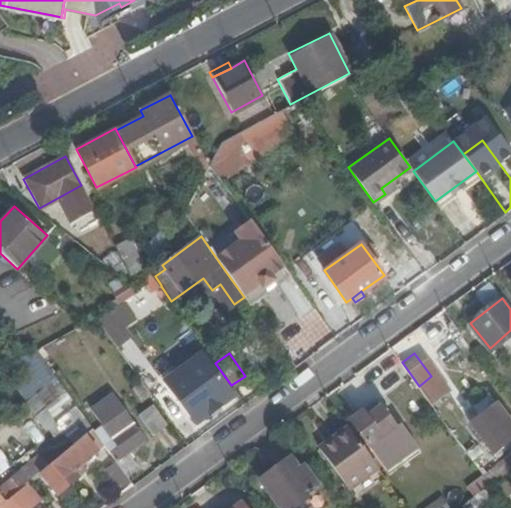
[(149,392),(158,404),(173,394),(149,361),(135,372),(142,382),(149,392)]
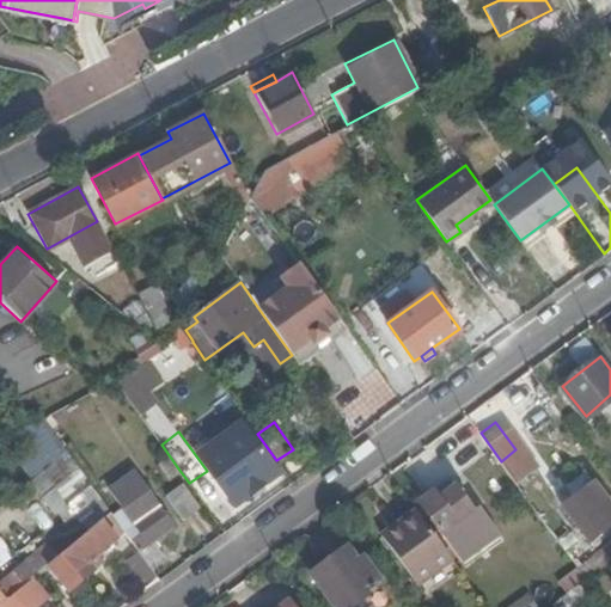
[(224,455),(231,465),(214,477),(231,502),(248,490),(250,491),(275,473),(250,436),(224,455)]
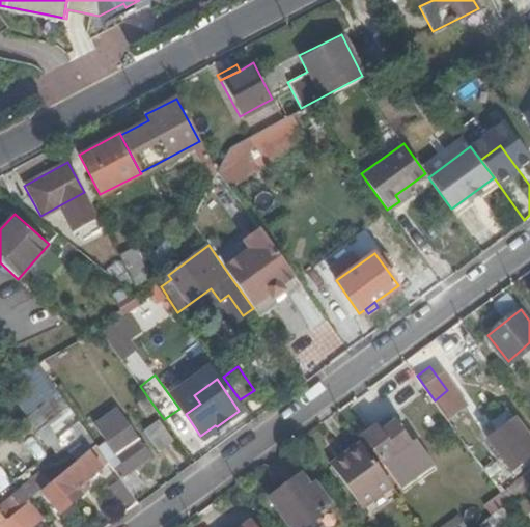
[(48,420),(67,405),(56,390),(37,407),(48,420)]
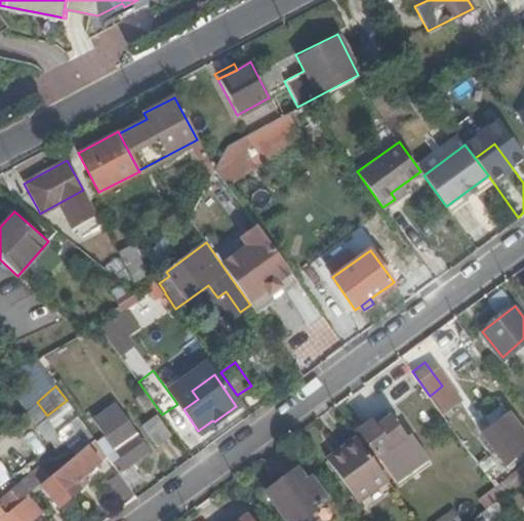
[(144,408),(153,402),(146,392),(143,395),(137,388),(131,392),(144,408)]
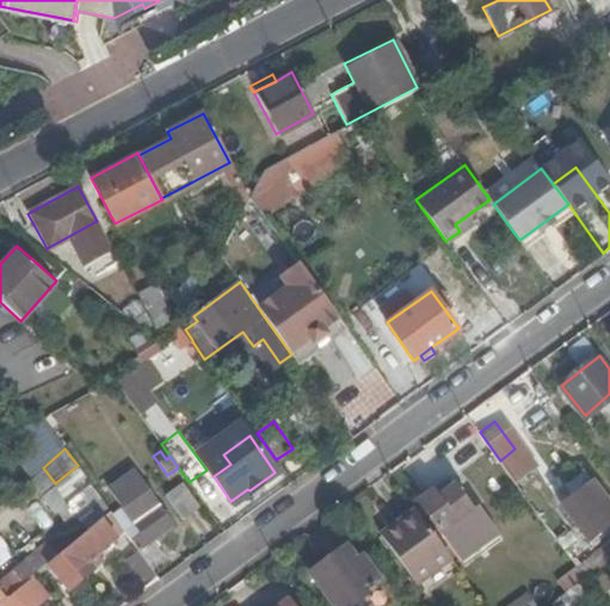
[(68,501),(90,482),(78,465),(55,483),(65,496),(68,501)]
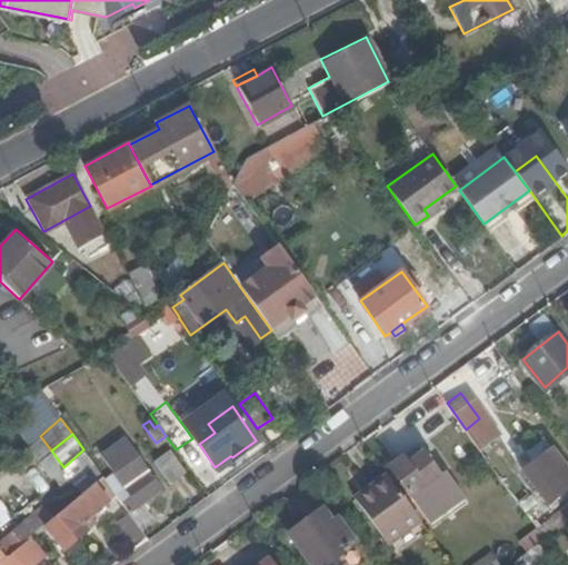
[(128,512),(137,506),(161,487),(125,436),(99,454),(119,479),(115,482),(120,489),(115,494),(128,512)]
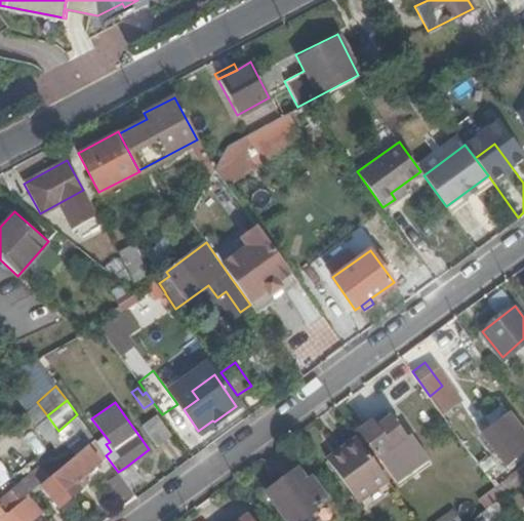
[(170,435),(156,414),(142,426),(155,445),(170,435)]
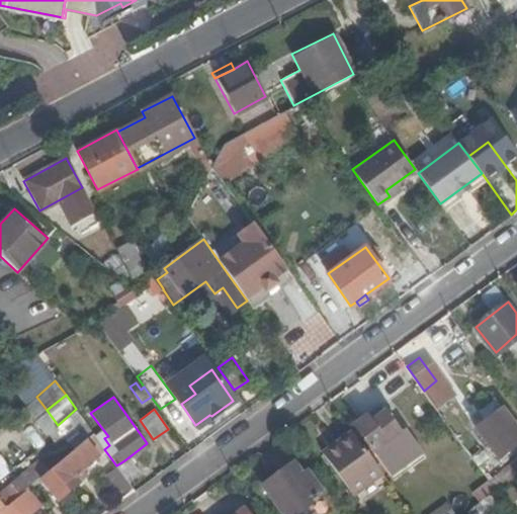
[(370,419),(366,414),(354,423),(372,448),(399,430),(383,410),(370,419)]
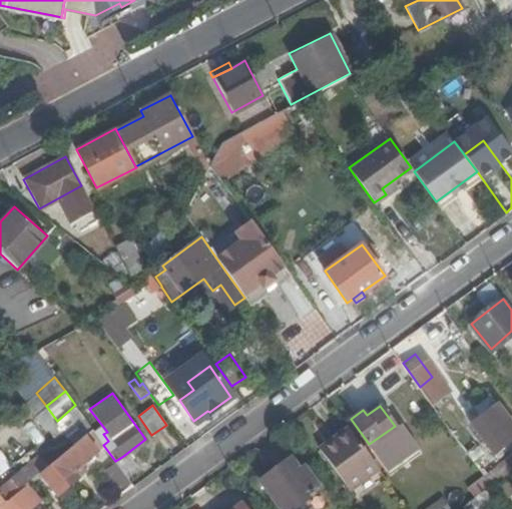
[(494,422),(486,411),(471,422),(492,452),(511,437),(511,436),(499,419),(494,422)]
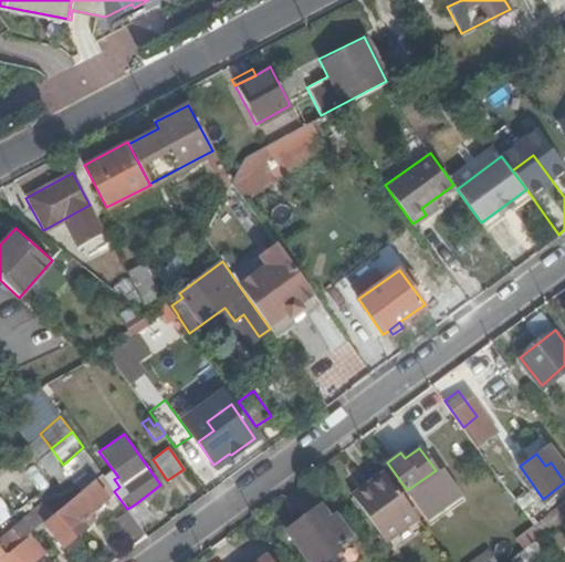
[(82,489),(102,474),(93,460),(72,477),(82,489)]
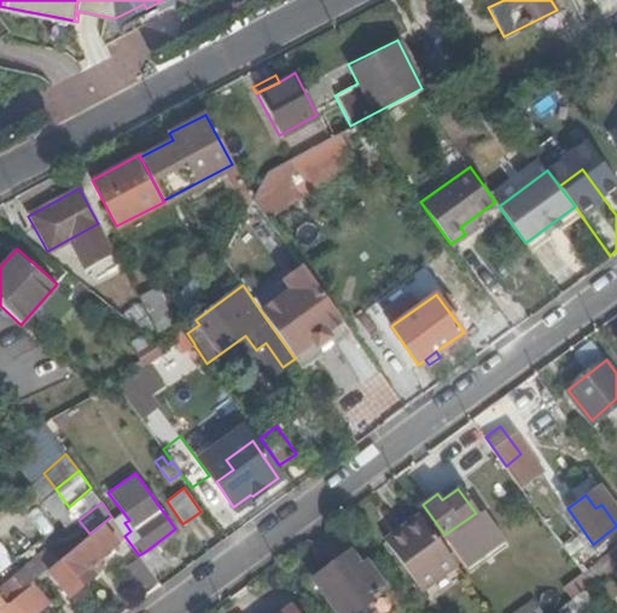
[(423,588),(457,562),(421,514),(388,539),(423,588)]
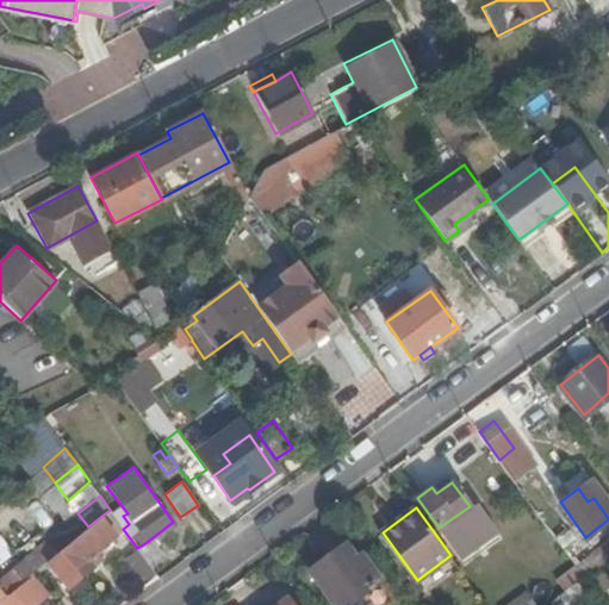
[(57,553),(43,565),(48,569),(51,567),(68,586),(92,566),(87,559),(113,536),(112,534),(122,526),(110,510),(88,526),(57,553)]
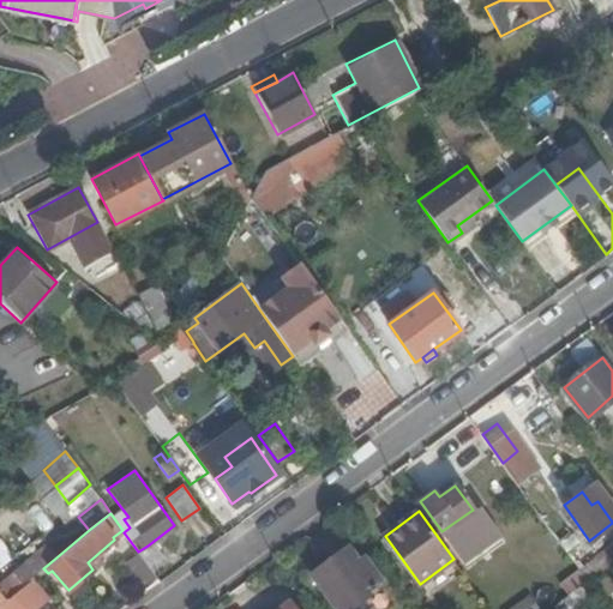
[(0,604),(32,578),(43,568),(58,556),(47,543),(0,582),(0,604)]
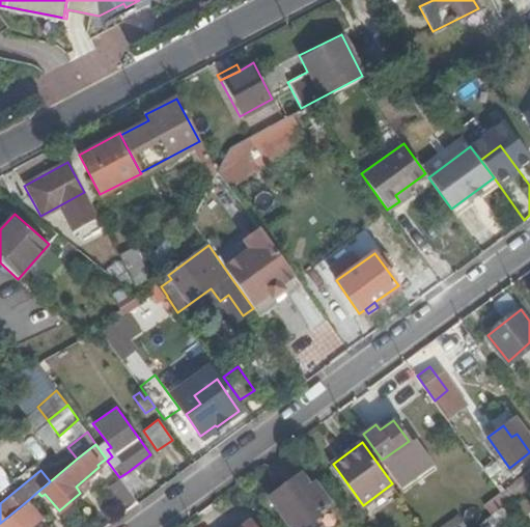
[(529,470),(501,491),(508,500),(529,484),(529,470)]
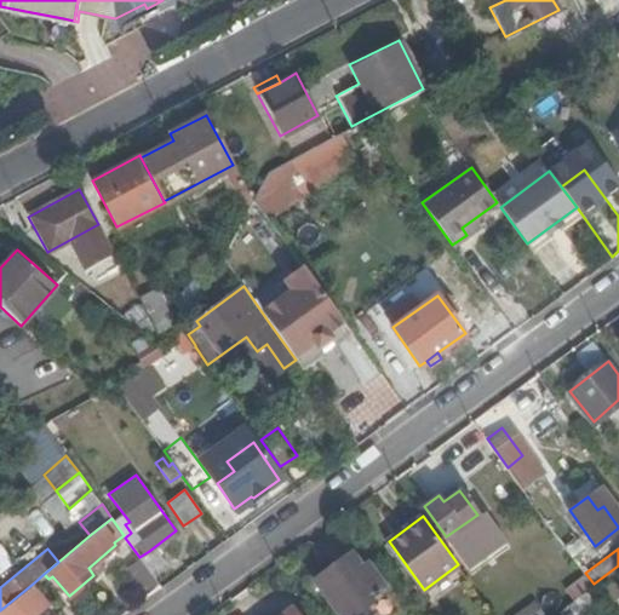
[(139,557),(142,561),(152,574),(160,567),(149,551),(139,557)]
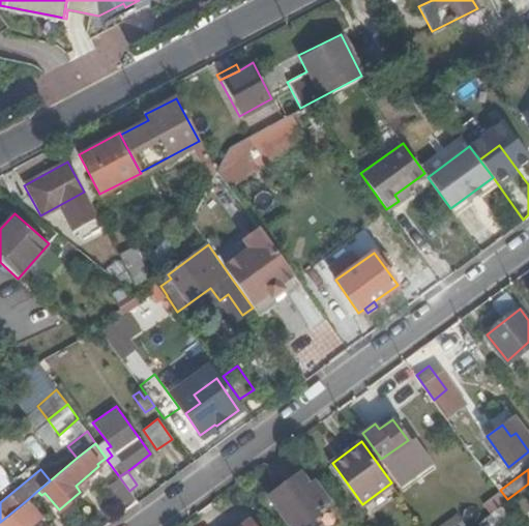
[(309,486),(299,472),(268,494),(291,525),(299,525),(330,504),(314,481),(309,486)]
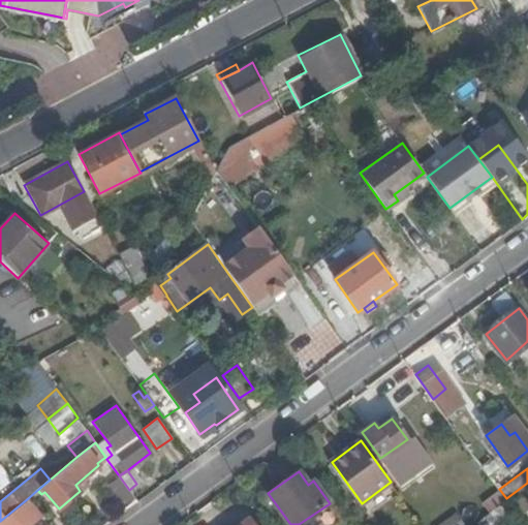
[(112,487),(126,507),(136,499),(129,490),(121,479),(112,487)]
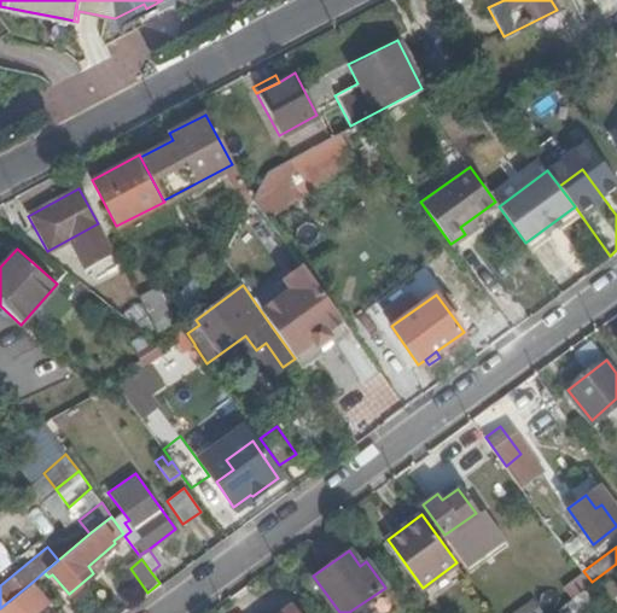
[(563,587),(571,597),(592,582),(583,571),(563,587)]
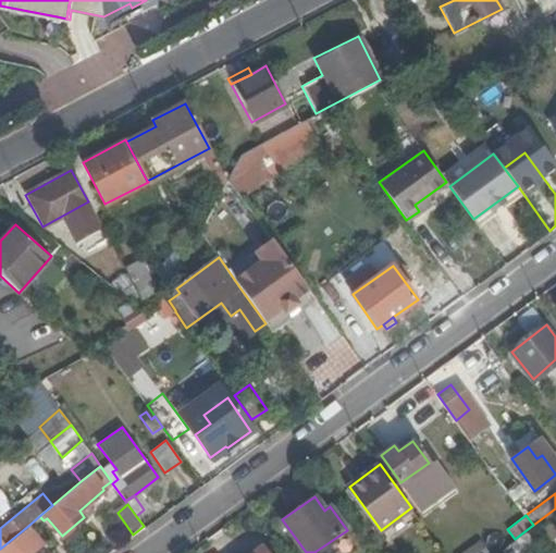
[(27,552),(42,541),(29,525),(0,549),(0,552),(27,552)]
